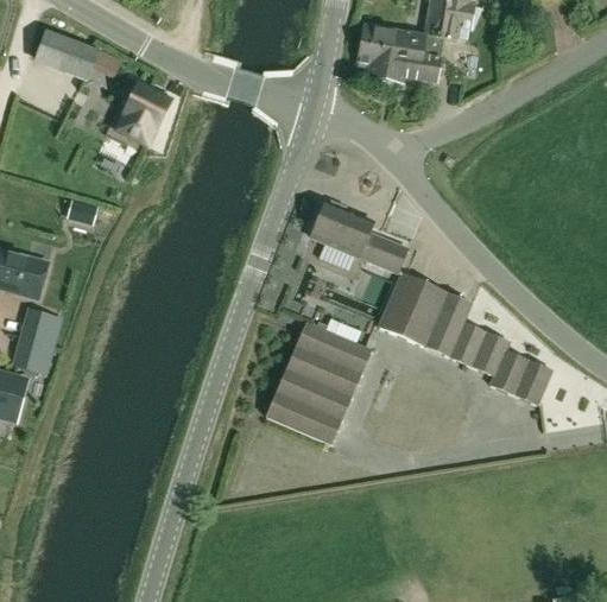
[(365,23),(360,43),(441,56),(444,37),(440,36),(444,0),(429,0),(424,33),(365,23)]
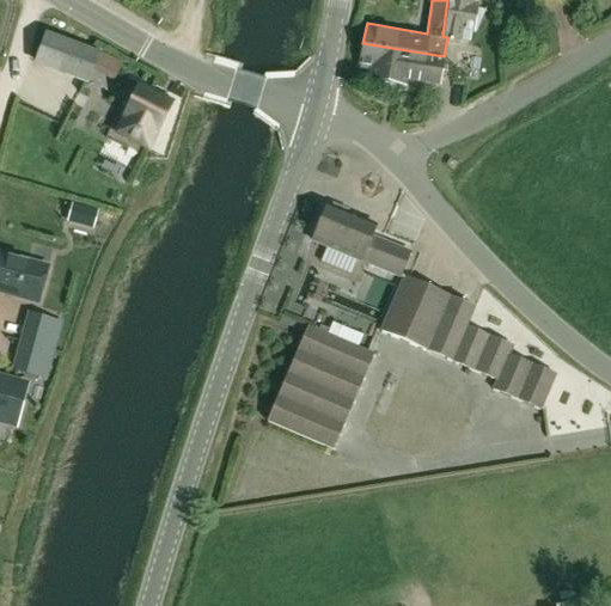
[(459,40),(465,0),(447,0),(443,36),(447,37),(459,40)]
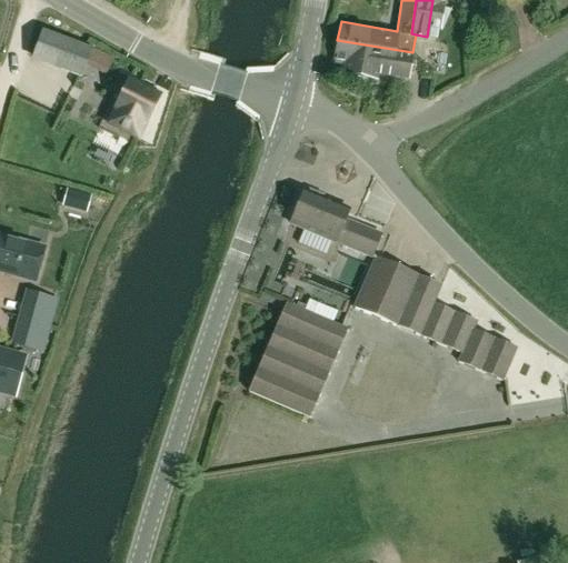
[(544,33),(557,28),(550,13),(537,19),(544,33)]
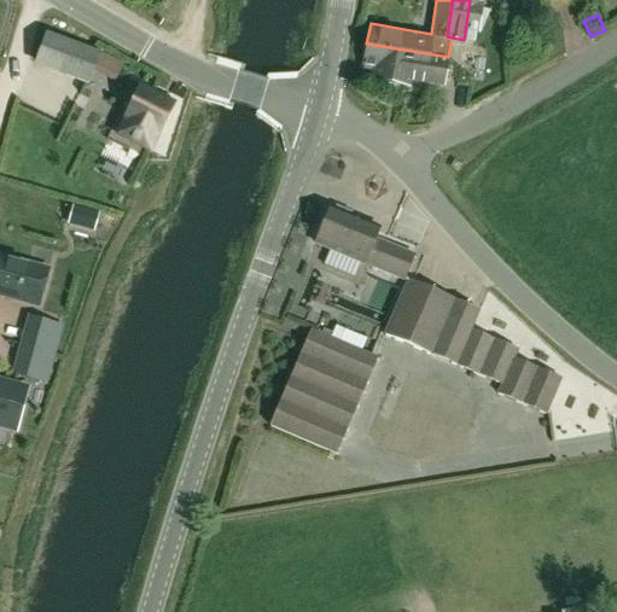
[(46,63),(87,79),(95,56),(56,39),(46,63)]
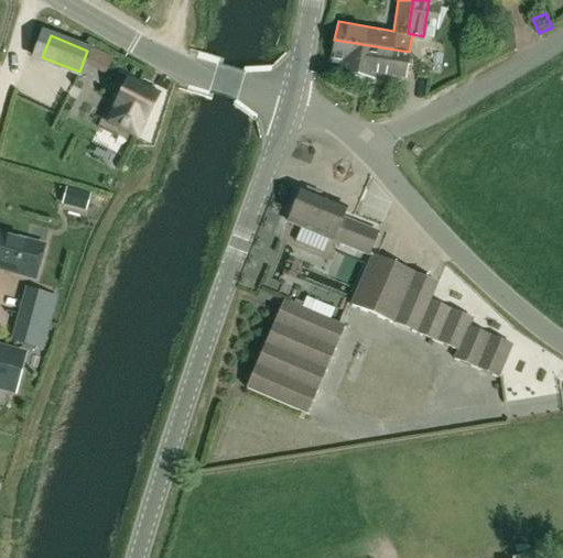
[(409,52),(334,40),(331,58),(388,68),(387,73),(404,76),(409,52)]
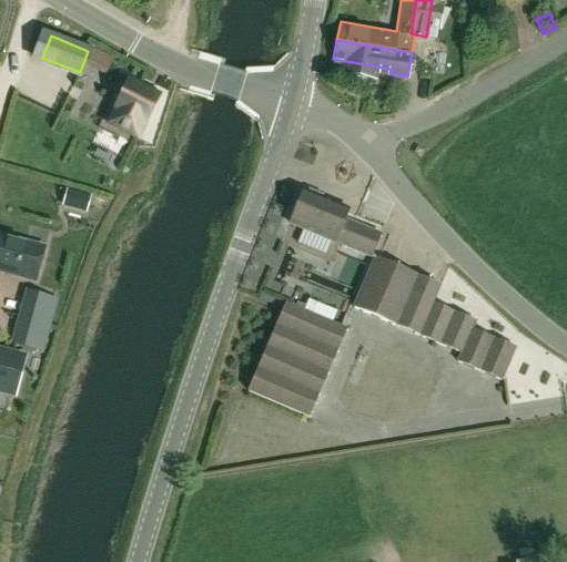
[(117,104),(110,120),(139,133),(145,119),(147,119),(160,92),(129,78),(115,104),(117,104)]
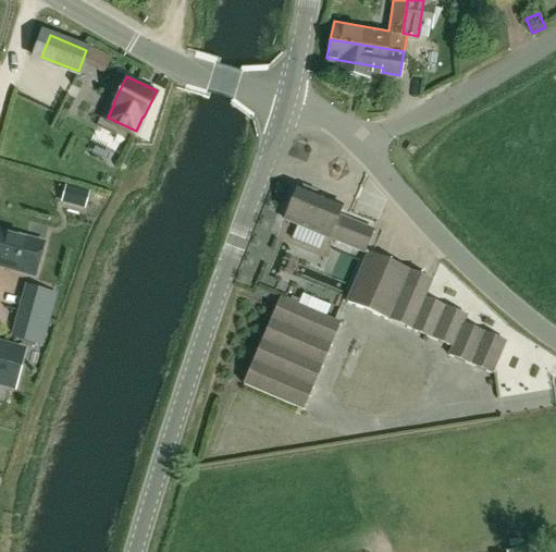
[(69,121),(97,130),(109,94),(81,85),(69,121)]
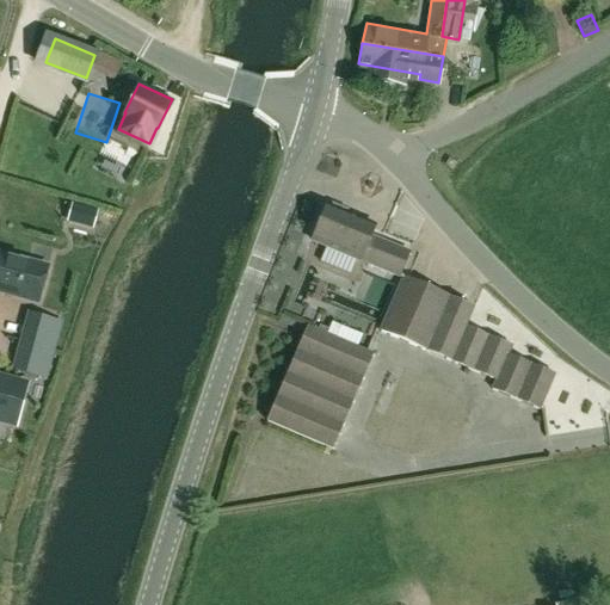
[(375,222),(327,202),(325,208),(320,209),(318,215),(320,218),(319,222),(314,223),(312,229),(314,233),(313,236),(399,273),(410,248),(370,233),(375,222)]
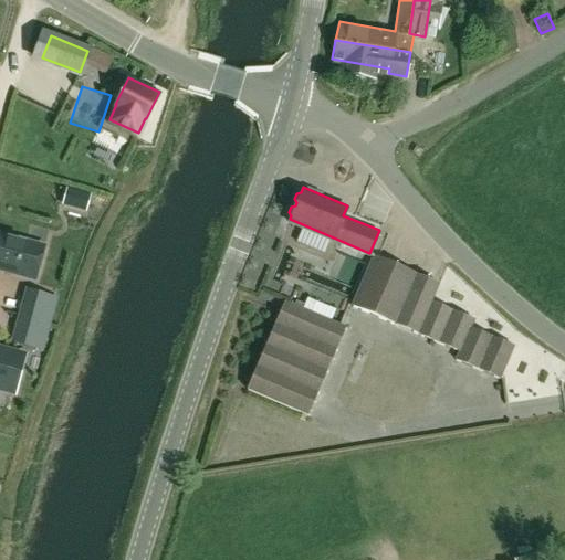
[(44,243),(0,231),(0,265),(35,275),(44,243)]
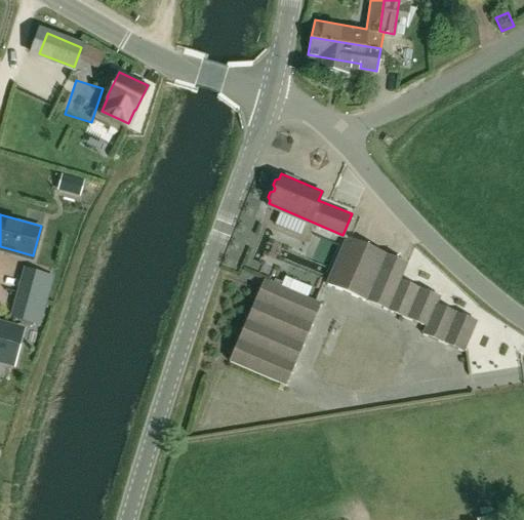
[(275,258),(286,265),(300,239),(289,233),(275,258)]
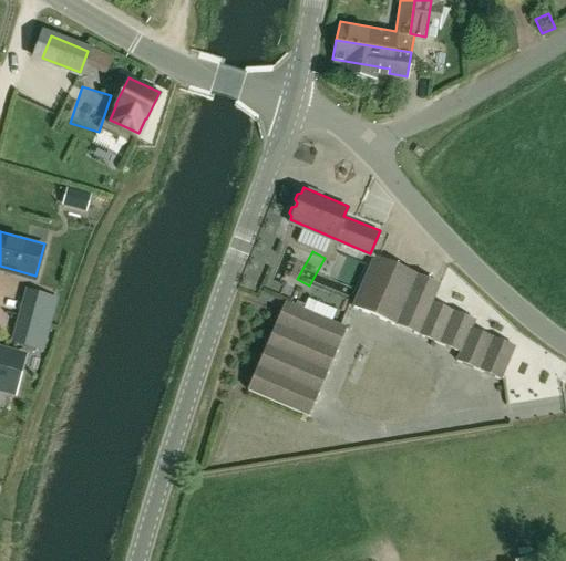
[(515,343),(472,324),(475,317),(432,299),(439,281),(377,255),(356,304),(461,349),(458,357),(502,376),(515,343)]
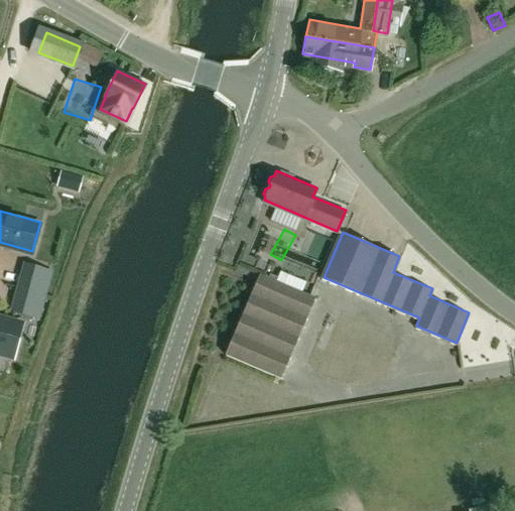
[(37,315),(50,269),(27,262),(14,308),(37,315)]
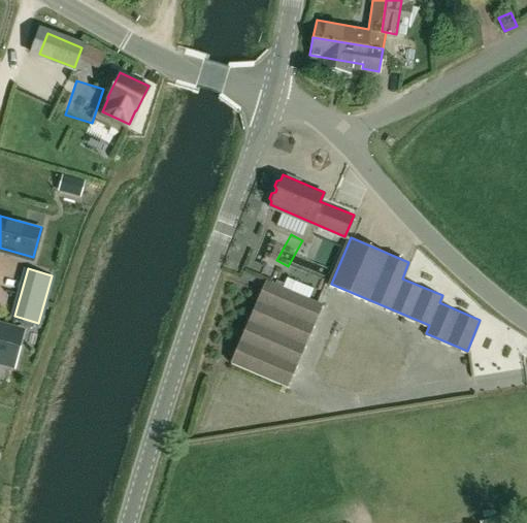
[(231,361),(290,385),(324,303),(265,280),(231,361)]
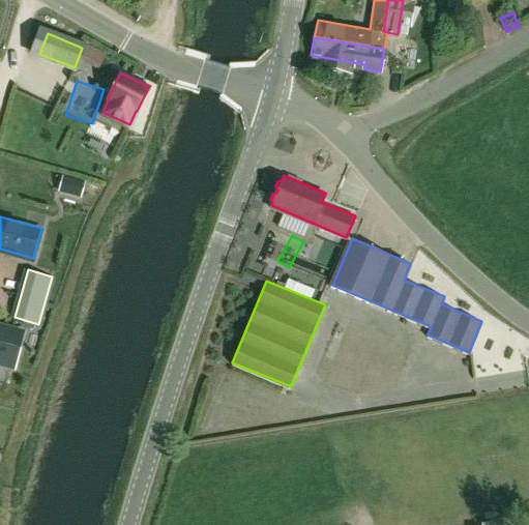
[(0,358),(15,362),(23,332),(0,326),(0,358)]
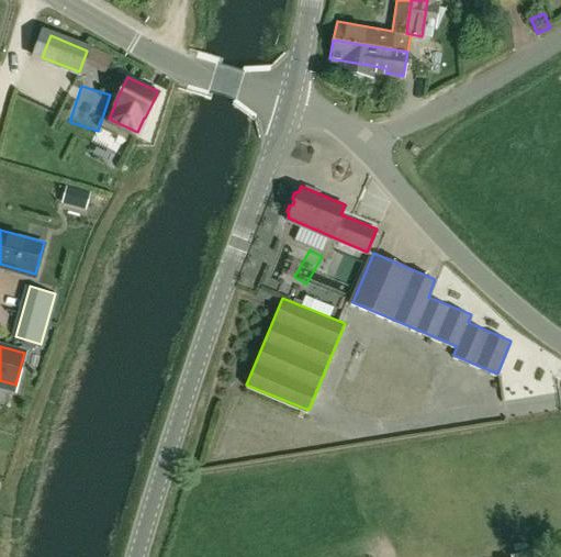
[(401,416),(402,427),(429,424),(428,413),(401,416)]
